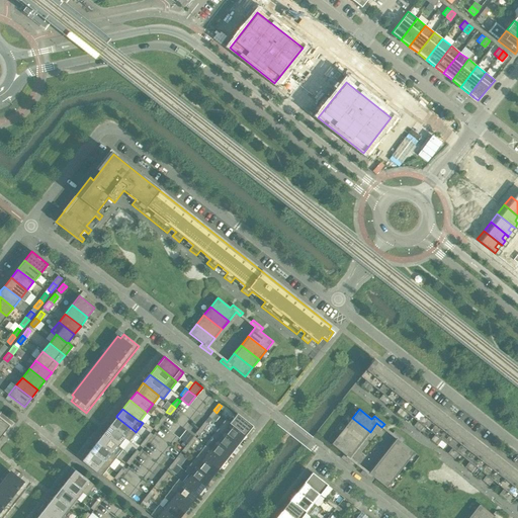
[(211,419),(217,413),(213,410),(208,417),(211,419)]
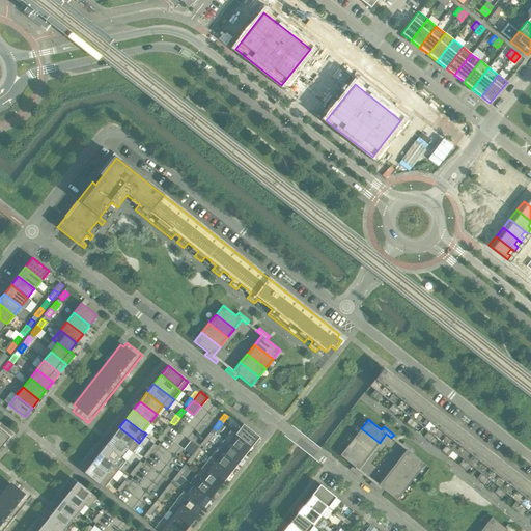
[(139,443),(119,427),(119,426),(116,424),(113,430),(115,432),(112,437),(129,449),(129,448),(133,451),(139,443)]
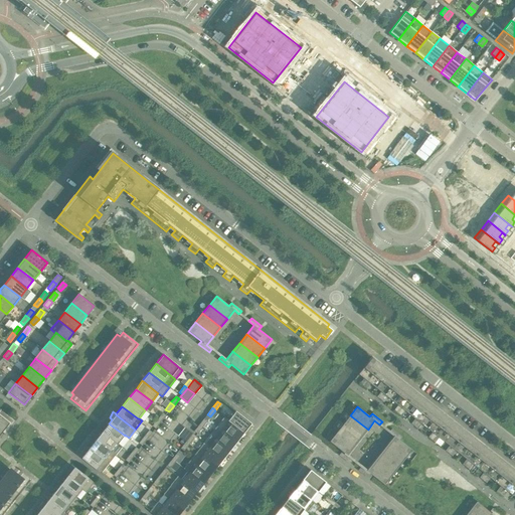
[(250,423),(235,411),(228,420),(246,435),(249,430),(247,427),(250,423)]
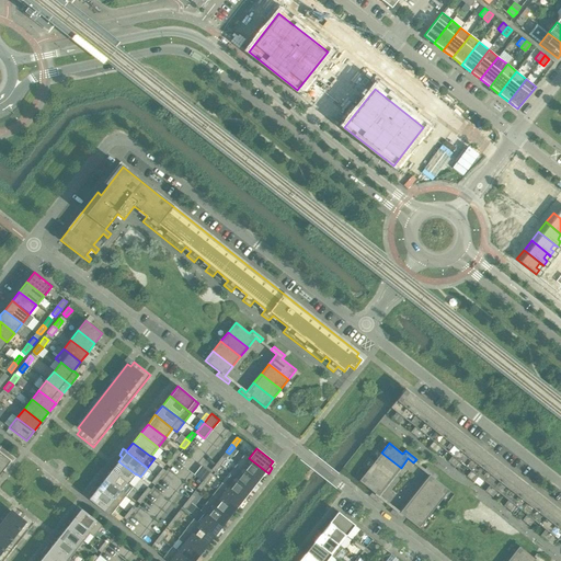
[(180,453),(176,450),(171,457),(174,460),(180,453)]
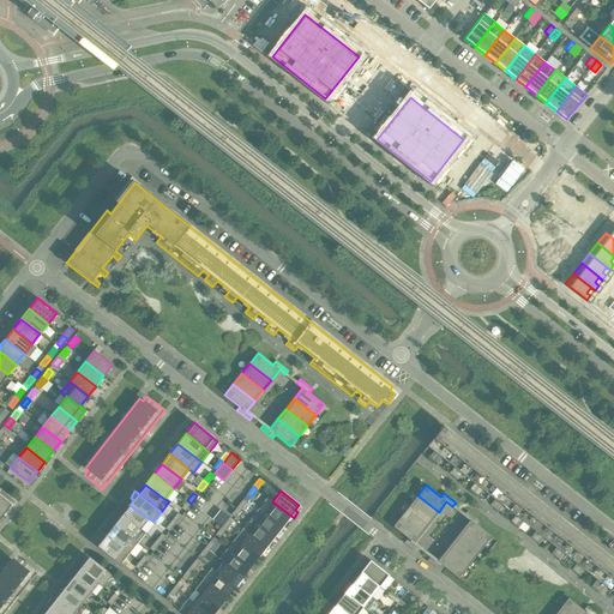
[(11,505),(0,495),(0,513),(2,516),(11,505)]
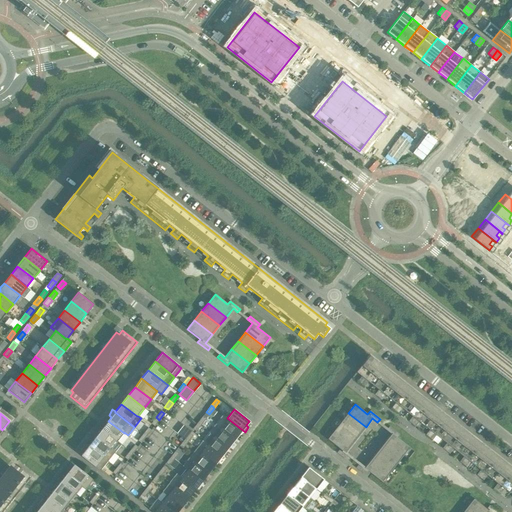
[(366,427),(348,413),(341,422),(359,436),(366,427)]
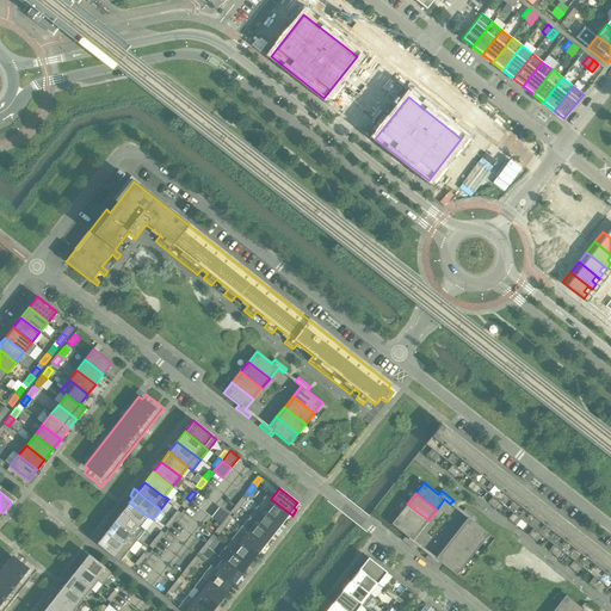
[(240,507),(246,500),(242,497),(236,505),(240,507)]
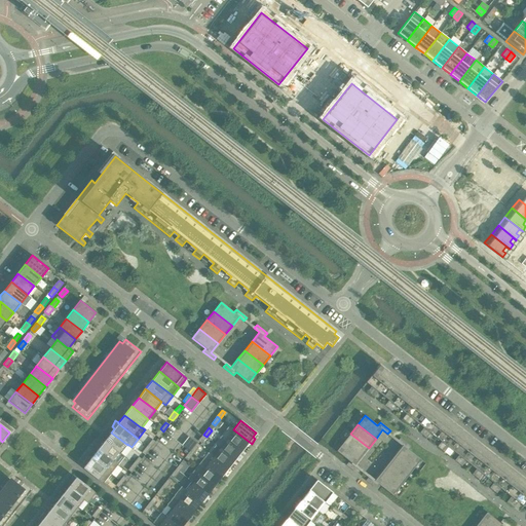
[(158,438),(163,431),(160,428),(155,436),(158,438)]
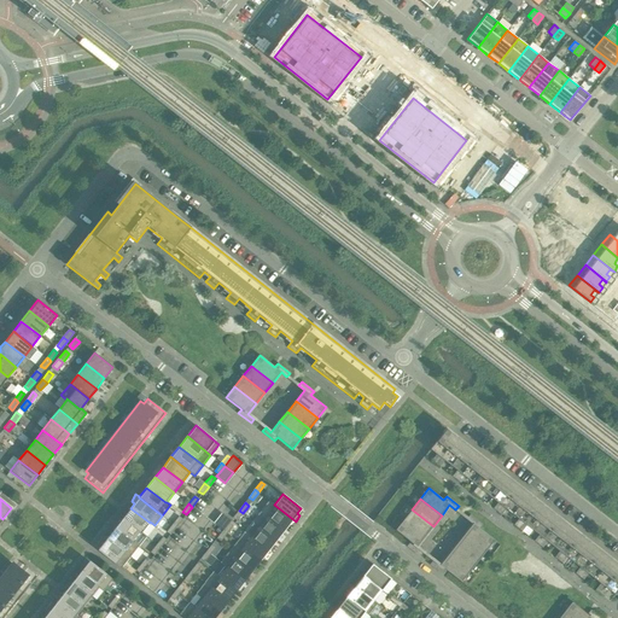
[(274,505),(266,514),(285,530),(292,519),(296,523),(296,522),(274,505)]
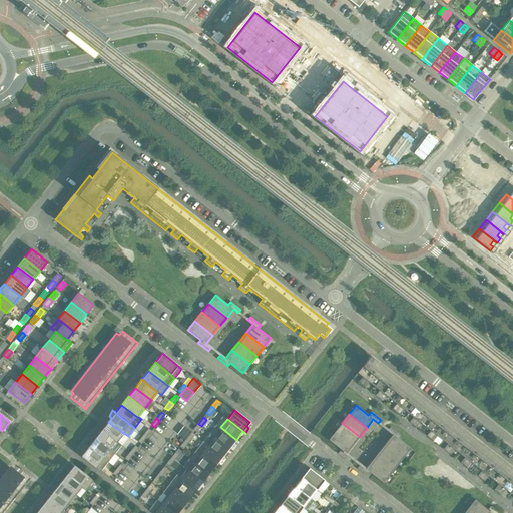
[(117,442),(124,434),(108,422),(101,430),(117,442)]
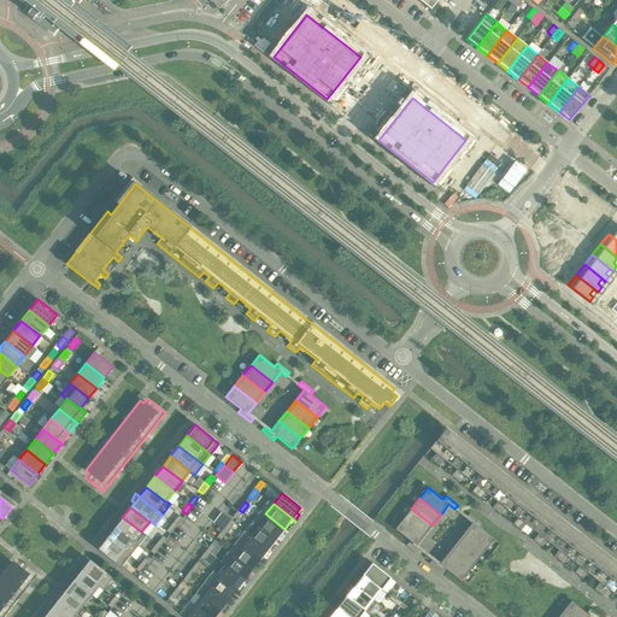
[(433,526),(411,509),(403,518),(424,535),(433,526)]
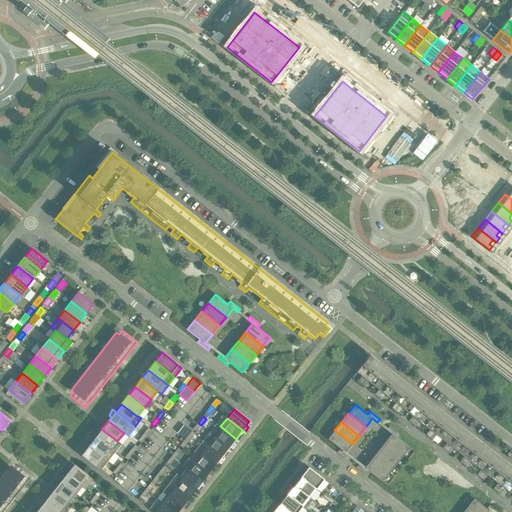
[(196,431),(201,425),(198,423),(193,429),(196,431)]
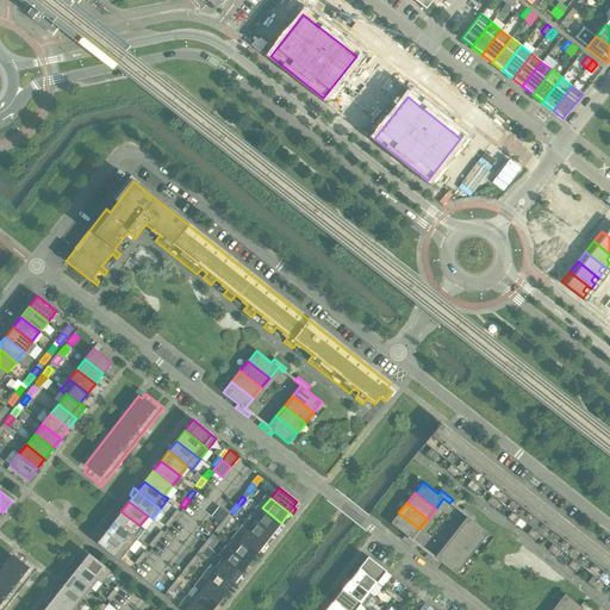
[(281,523),(262,508),(257,504),(249,515),(273,533),(281,523)]
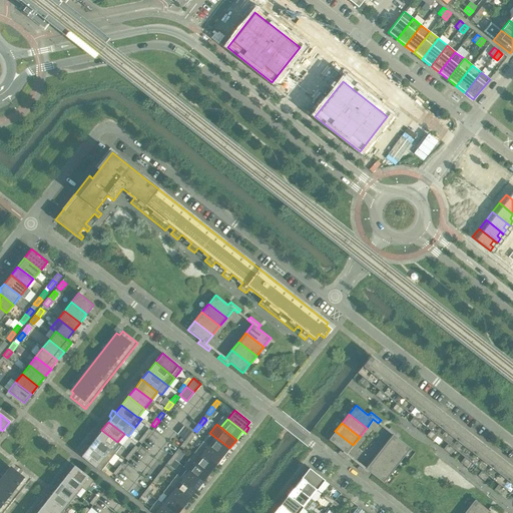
[(177,434),(184,440),(189,434),(191,432),(184,426),(177,434)]
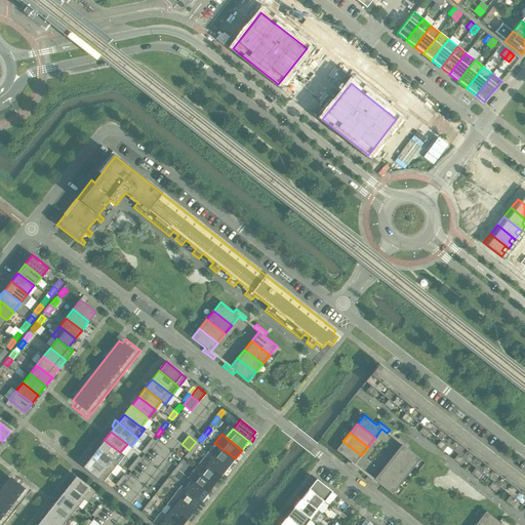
[(419,458),(407,448),(409,445),(399,437),(397,441),(401,444),(395,453),(412,468),(419,458)]
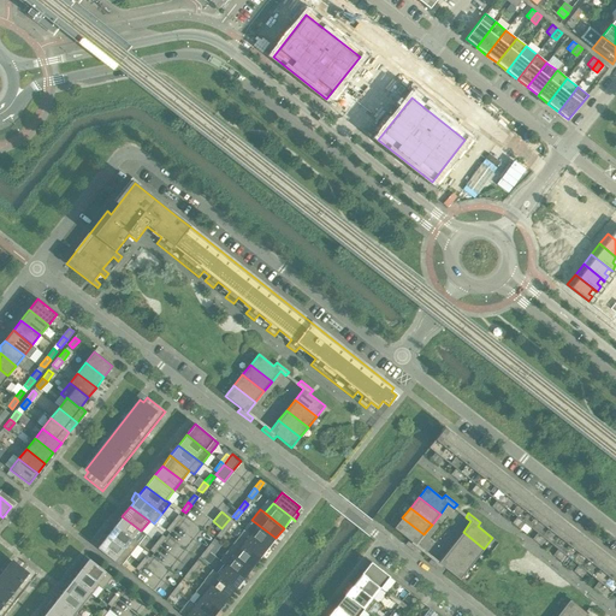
[(182,517),(178,515),(172,522),(176,525),(182,517)]
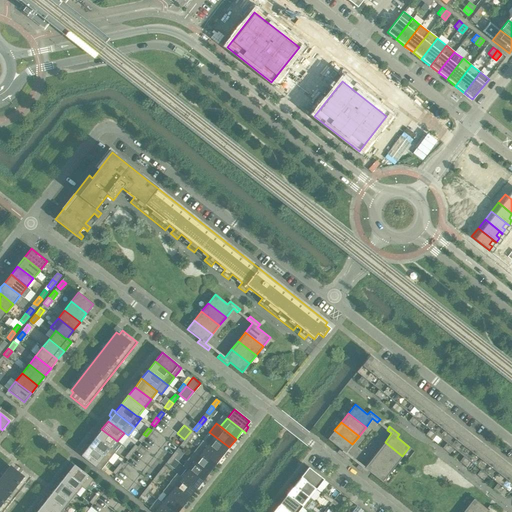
[(117,441),(101,429),(95,437),(111,450),(111,449),(117,441)]
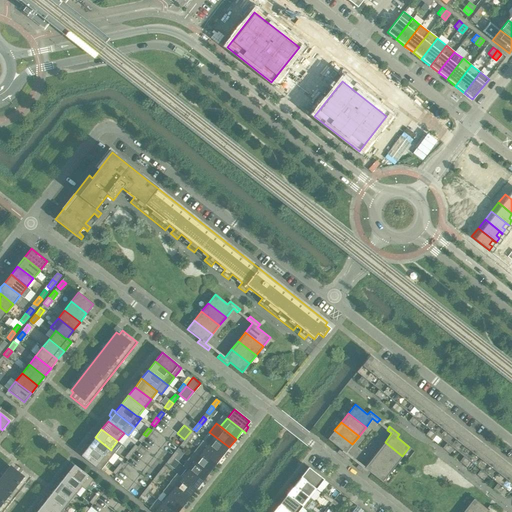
[(352,444),(334,430),(327,439),(340,449),(337,452),(347,460),(350,457),(345,453),(352,444)]
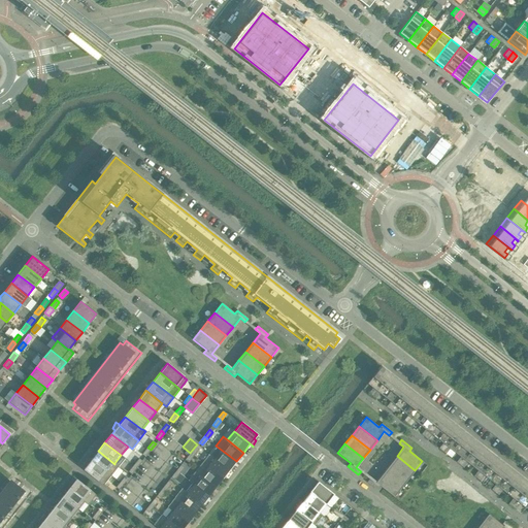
[(236,461),(216,446),(209,454),(229,470),(236,461)]
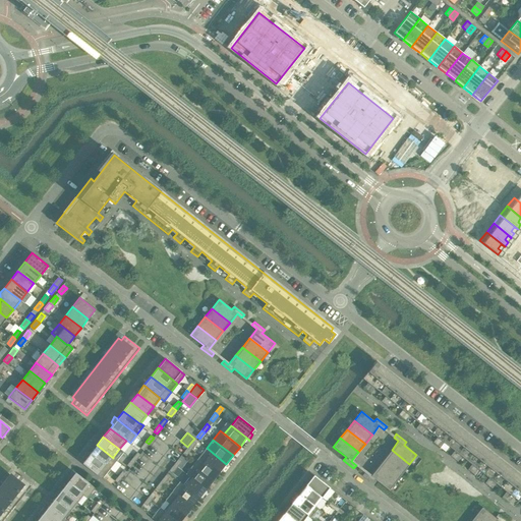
[(195,443),(192,441),(187,447),(190,450),(195,443)]
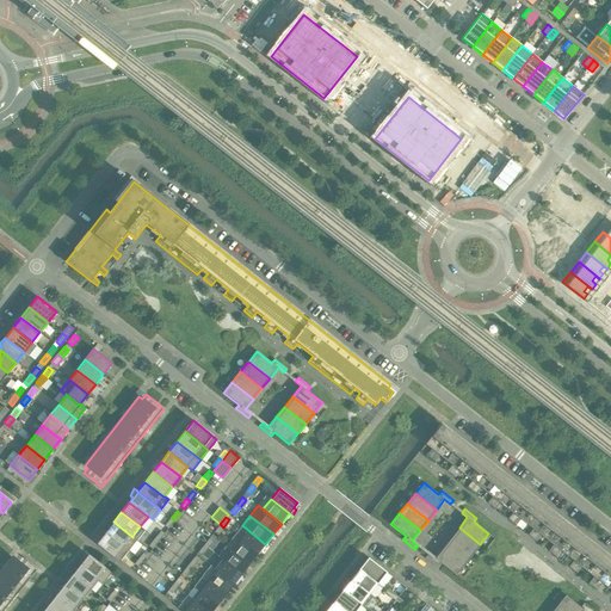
[(168,529),(174,520),(171,518),(165,526),(168,529)]
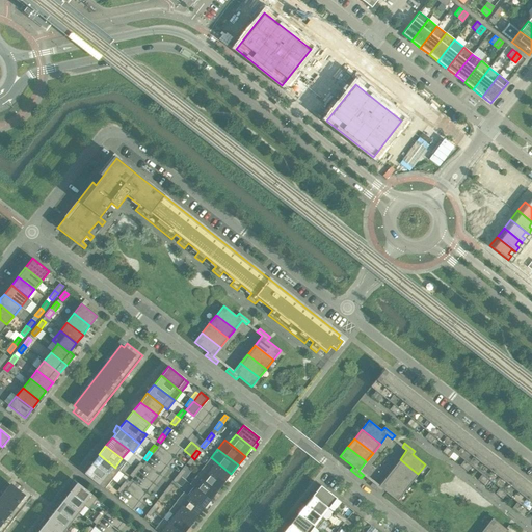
[(99,454),(91,462),(91,463),(112,479),(120,470),(115,467),(115,468),(99,454)]
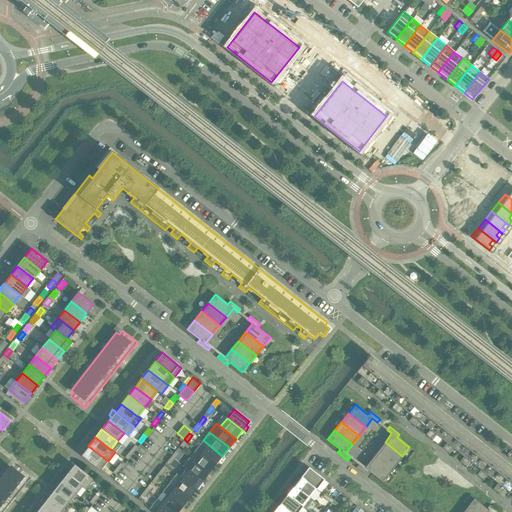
[(182,448),(187,442),(184,439),(179,446),(182,448)]
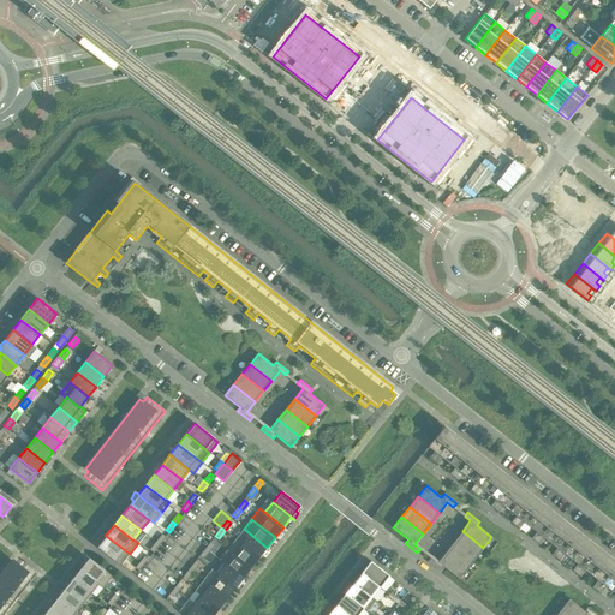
[(267,548),(244,529),(236,539),(258,557),(267,548)]
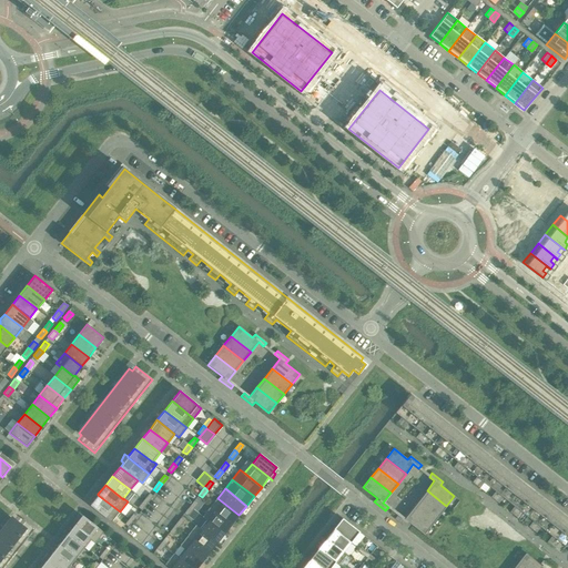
[(446,506),(427,490),(419,500),(439,516),(446,506)]
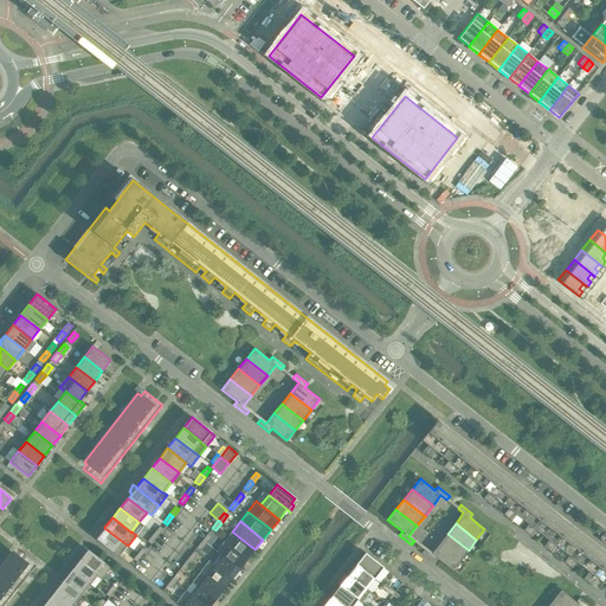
[(128,546),(104,528),(104,527),(101,524),(97,532),(100,534),(96,539),(118,556),(128,546)]
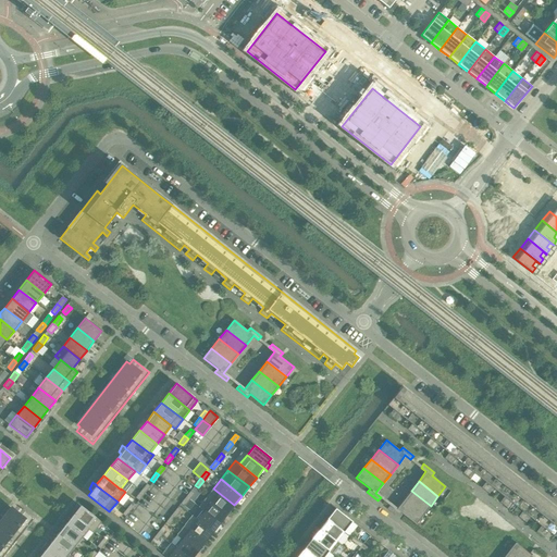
[(150,486),(147,484),(140,491),(144,493),(150,486)]
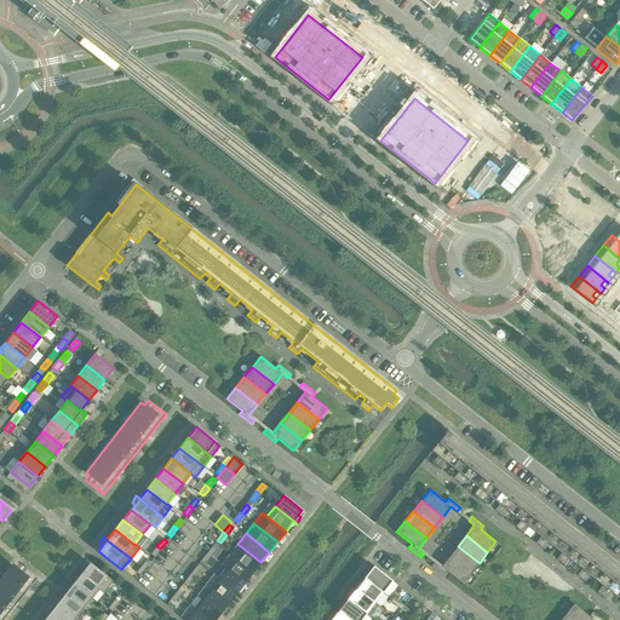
[(260,562),(237,544),(229,554),(253,572),(260,562)]
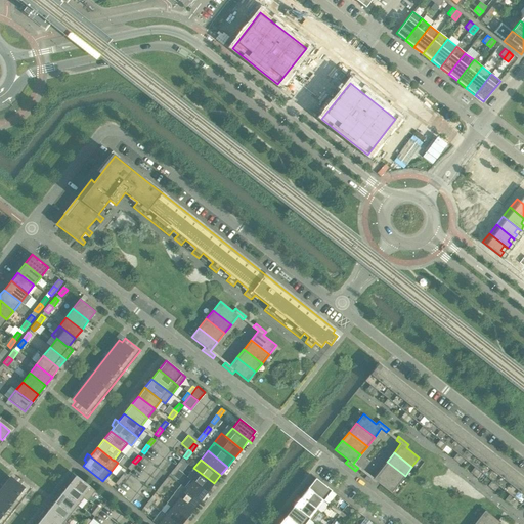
[(178,470),(183,463),(180,461),(175,467),(178,470)]
